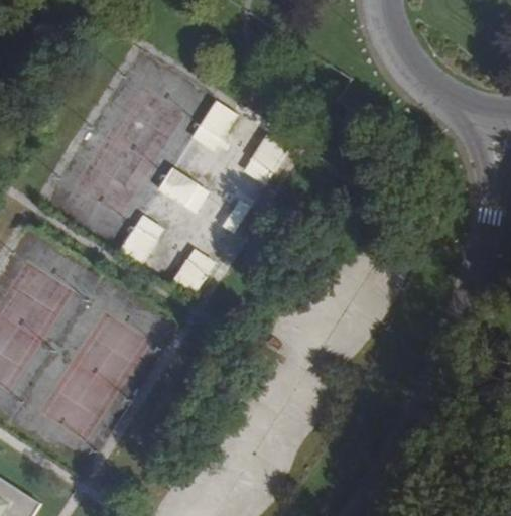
[(216,100),(192,137),(214,151),(238,114),(216,100)]
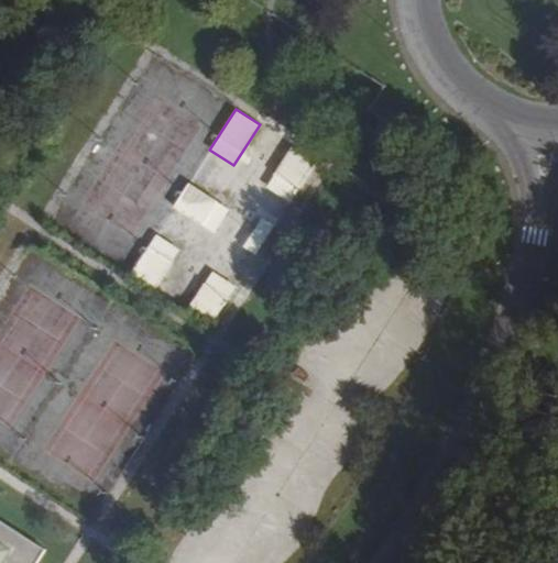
[(292,202),(314,158),(287,145),(265,189),(292,202)]
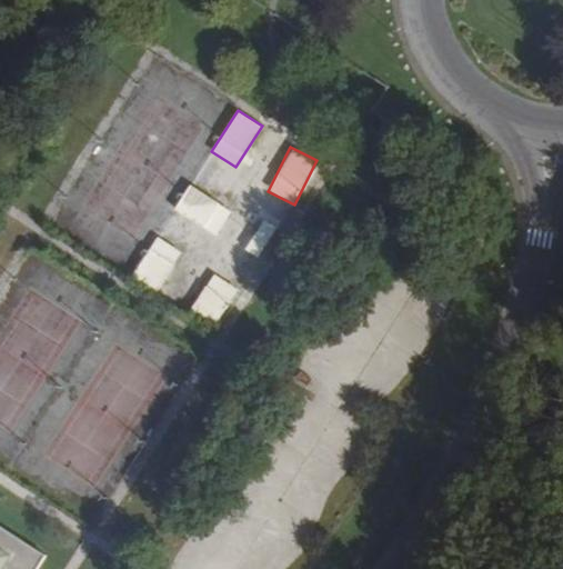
[(217,235),(231,209),(188,185),(173,210),(217,235)]
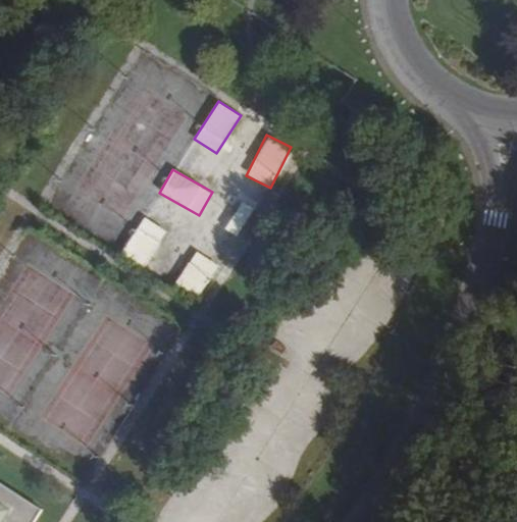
[(242,200),(224,228),(237,236),(254,207),(242,200)]
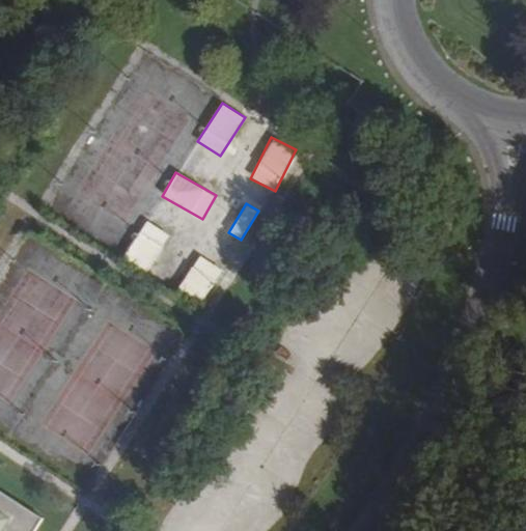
[(145,273),(168,233),(145,220),(121,258),(145,273)]
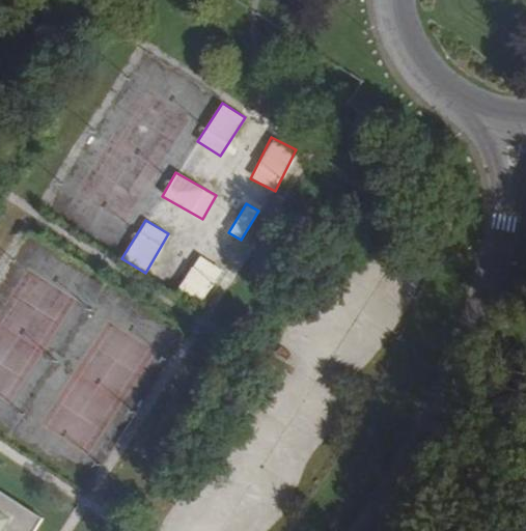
[(198,304),(221,269),(198,254),(175,289),(198,304)]
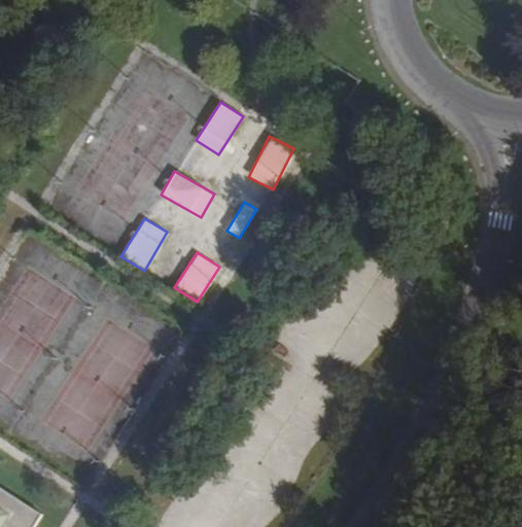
[(0,526),(27,526),(36,515),(0,491),(0,526)]
